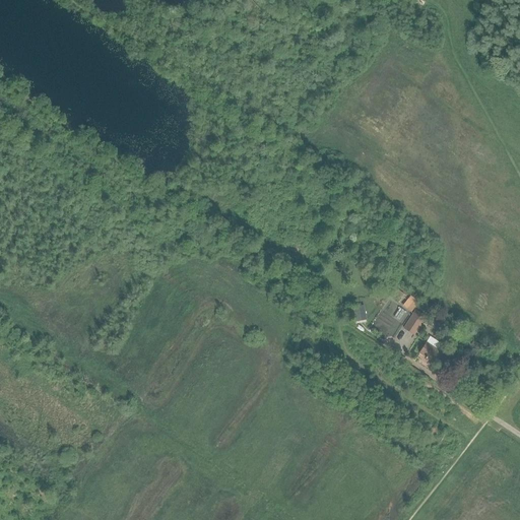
[(394,288),(388,297),(396,302),(402,294),(394,288)]
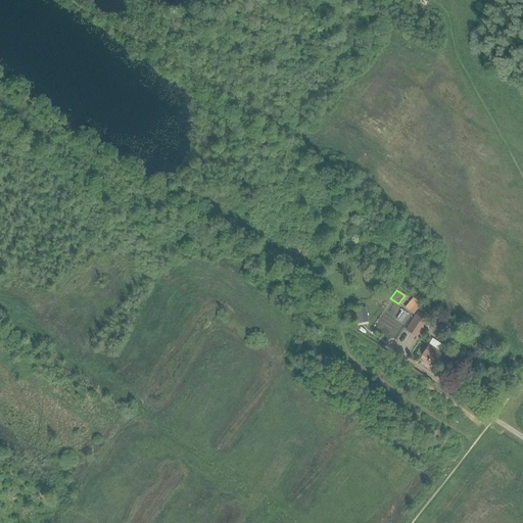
[(413,316),(420,304),(412,298),(403,308),(413,316)]
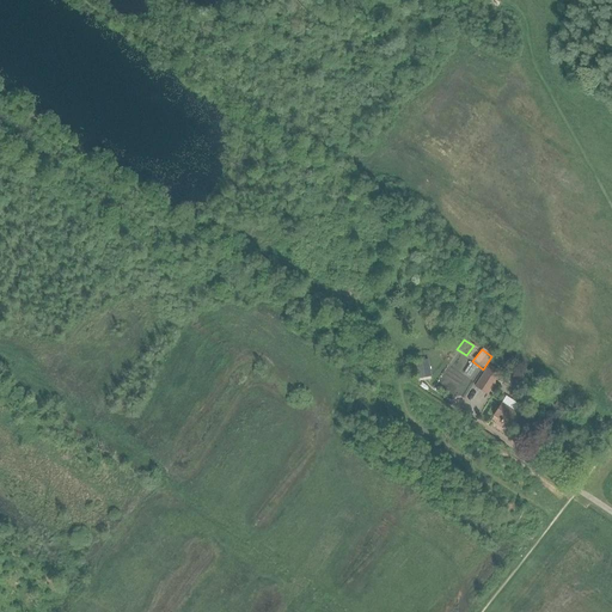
[(501,374),(488,366),(475,389),(488,396),(501,374)]
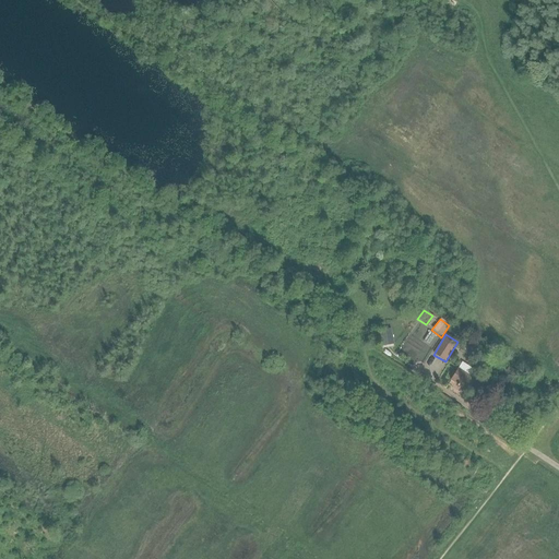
[(483,351),(479,356),(486,360),(489,355),(483,351)]
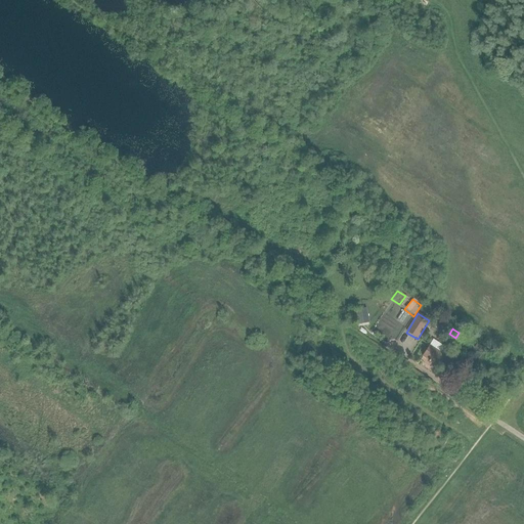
[(443,363),(455,372),(461,363),(447,355),(446,356),(430,346),(424,356),(440,367),(443,363)]
